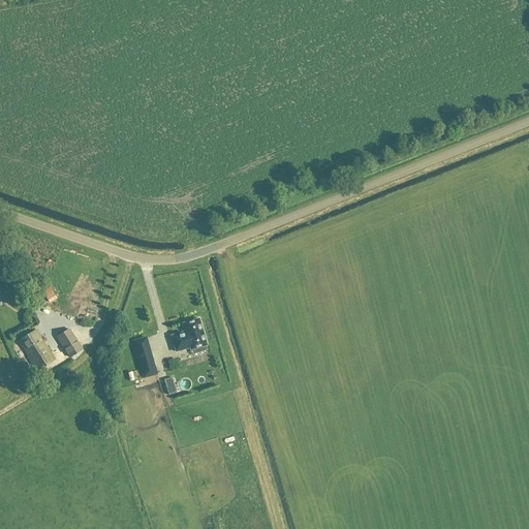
[(42,291),(50,304),(58,299),(51,287),(42,291)]
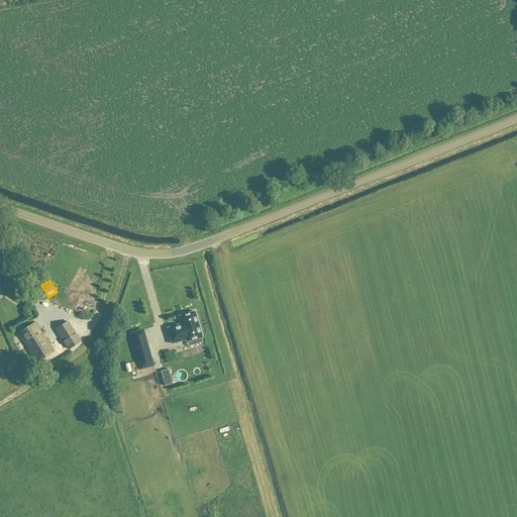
[(185,341),(186,344),(202,339),(195,312),(179,317),(181,325),(167,329),(172,345),(185,341)]
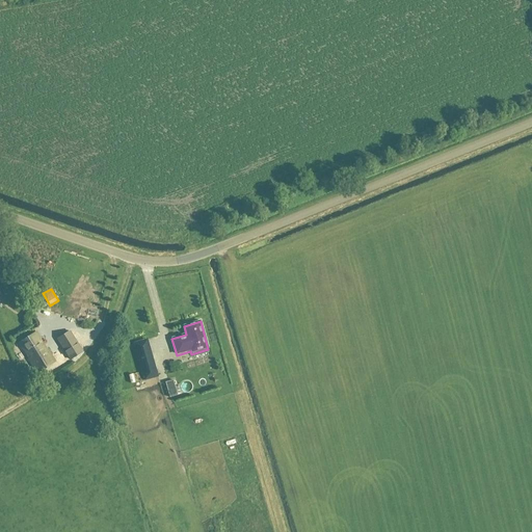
[(36,373),(55,362),(48,350),(47,350),(40,339),(41,339),(36,331),(18,343),(36,373)]
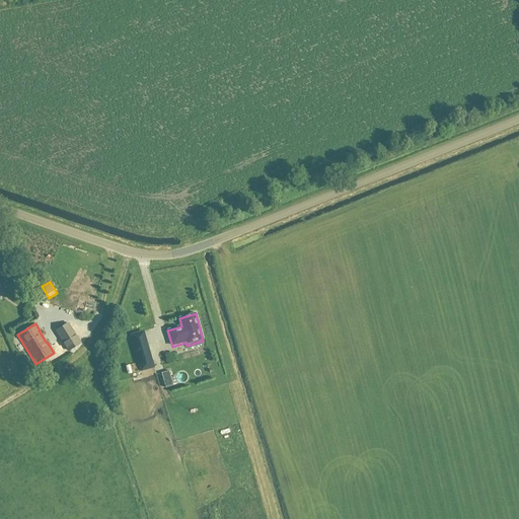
[(68,323),(56,330),(62,340),(69,351),(80,344),(73,332),(68,323)]
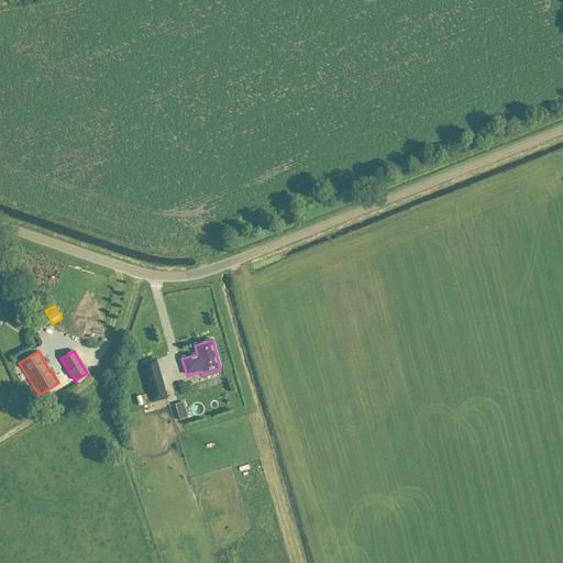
[(155,360),(142,364),(153,403),(167,399),(155,360)]
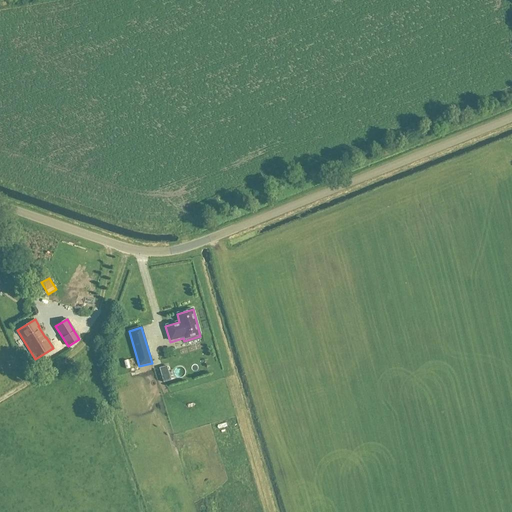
[(160,368),(162,375),(169,373),(167,366),(160,368)]
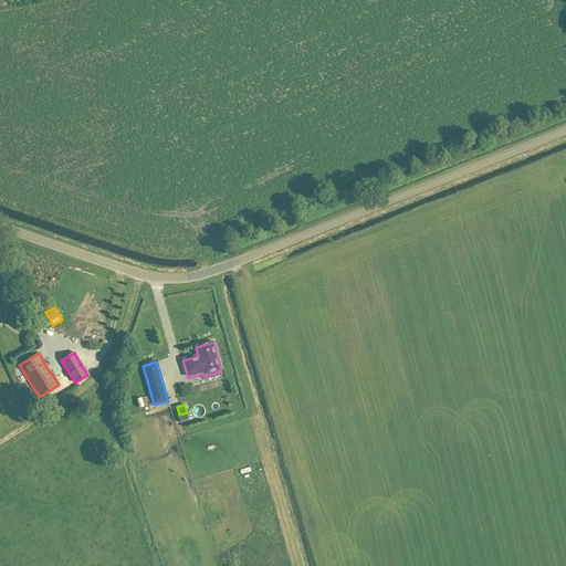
All buildings are outlined.
